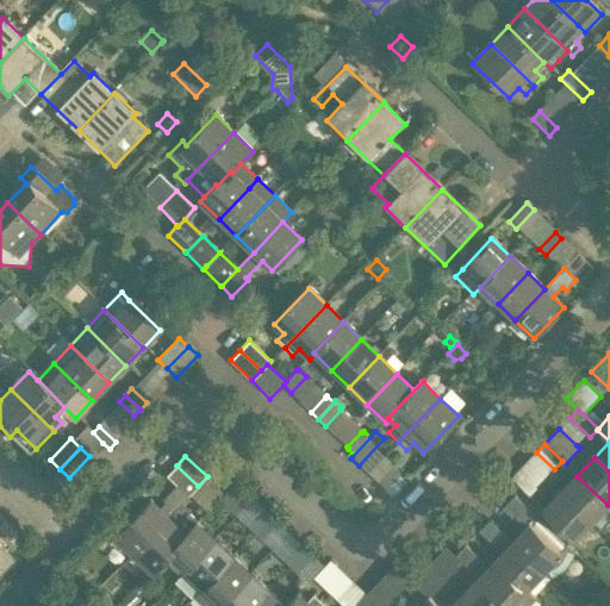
[(173,511),(180,505),(198,486),(176,466),(166,475),(176,486),(168,494),(172,498),(159,511),(149,503),(114,538),(134,555),(174,512),(173,511)]
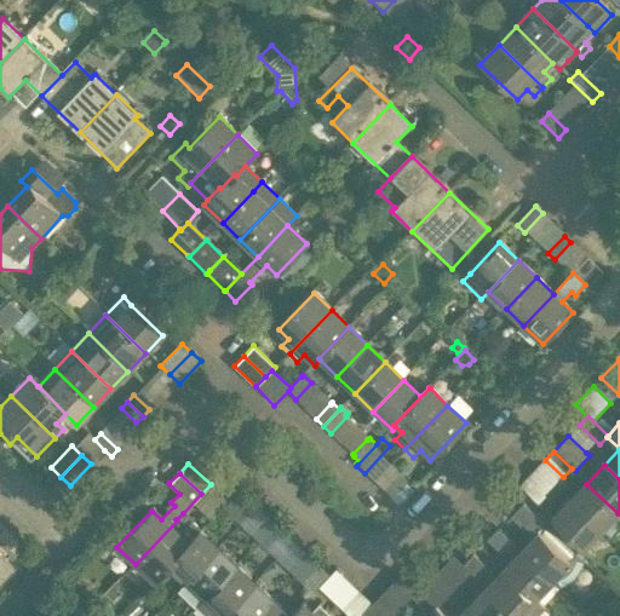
[(384,493),(391,500),(392,499),(399,505),(413,490),(407,484),(408,482),(401,475),(400,477),(399,476),(384,490),(385,491),(384,493)]
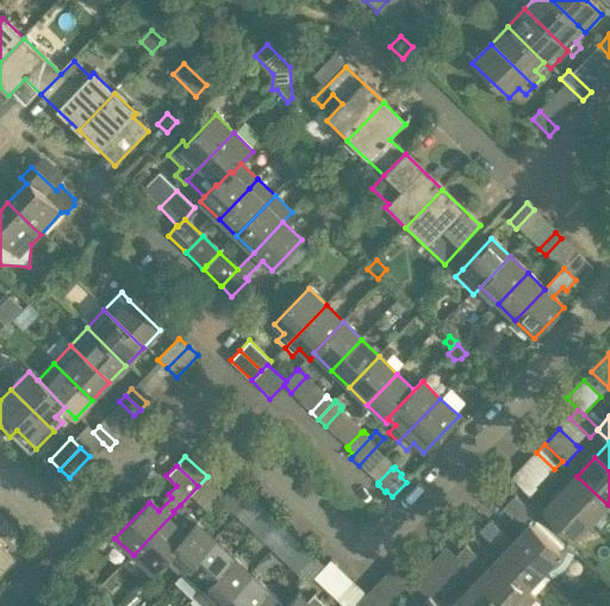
[(536,488),(518,472),(510,480),(529,498),(537,489),(536,488)]
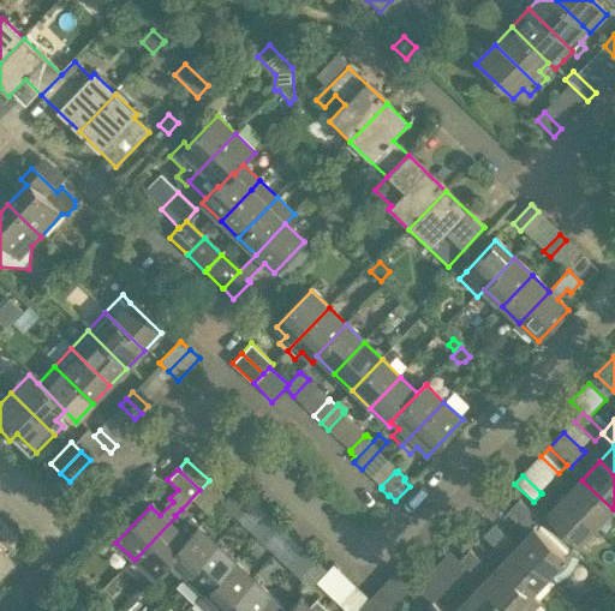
[(613,509),(581,480),(566,497),(596,527),(597,526),(613,509)]
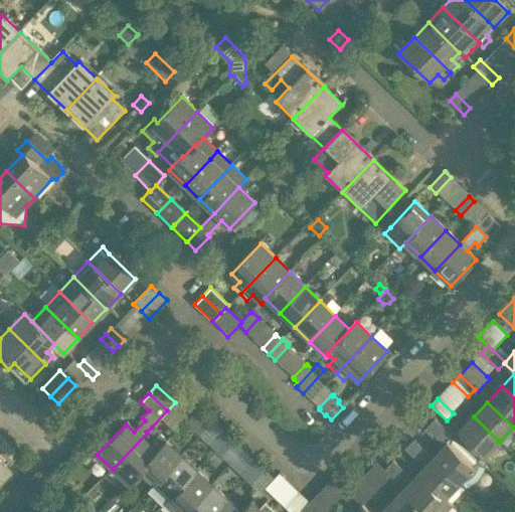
[(185,423),(192,431),(206,415),(199,408),(185,423)]
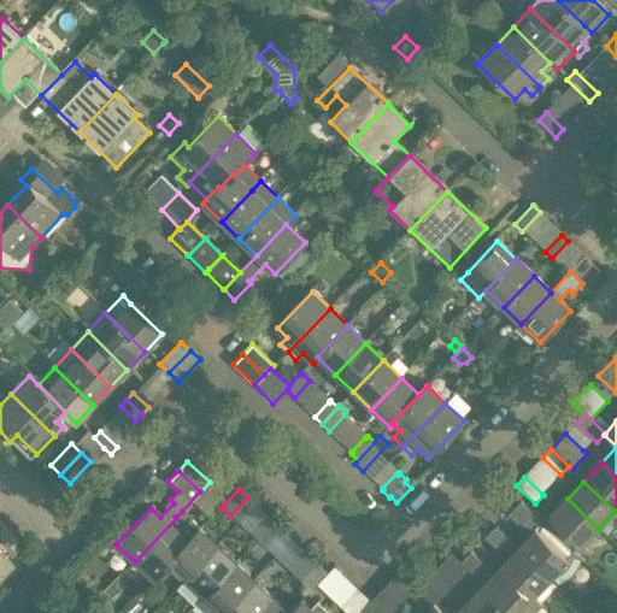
[(580,547),(598,529),(568,499),(550,518),(580,547)]
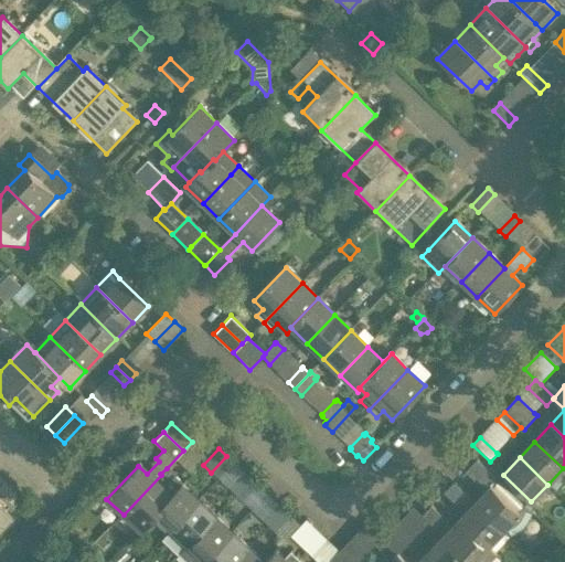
[(475,504),(473,505),(502,532),(510,540),(513,538),(519,534),(520,533),(524,529),(528,526),(529,523),(531,518),(532,516),(524,508),(518,515),(491,488),(498,483),(476,460),(465,473),(486,492),(475,504)]
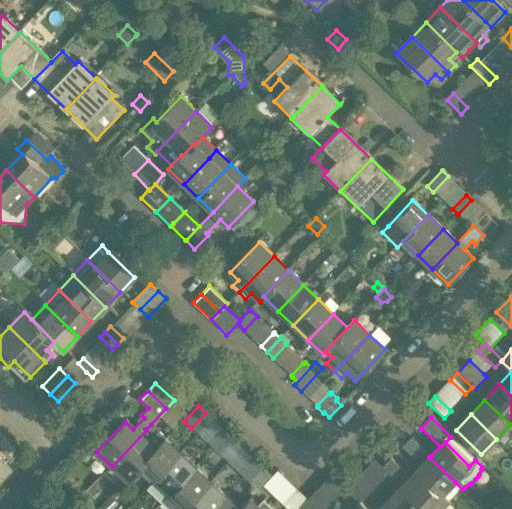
[(166,438),(158,431),(151,424),(145,429),(146,430),(112,466),(127,481),(140,467),(155,450),(154,450),(164,440),(166,438)]
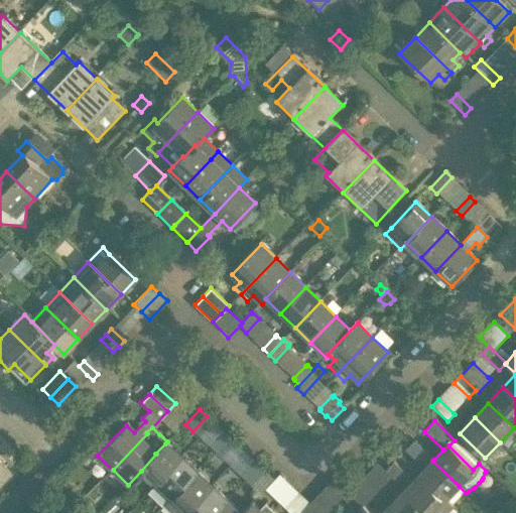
[(210,447),(215,453),(230,438),(224,432),(210,447)]
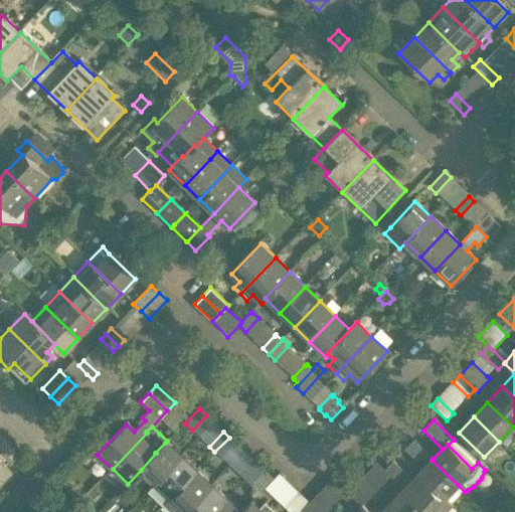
[(235,443),(229,438),(214,452),(221,458),(235,443)]
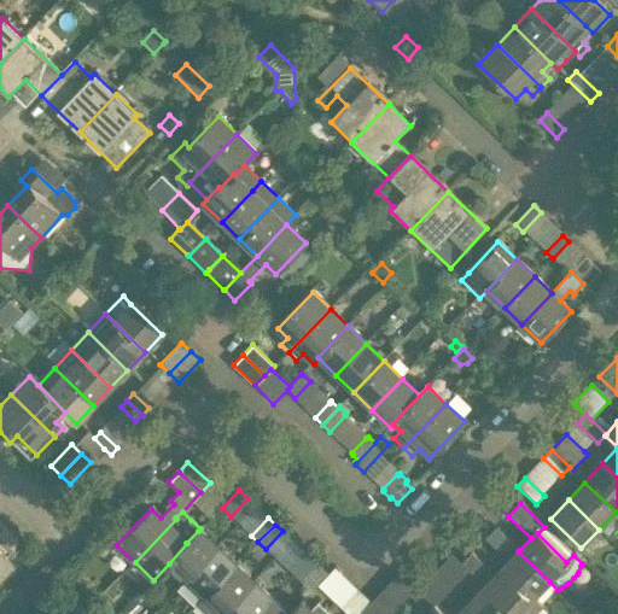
[(501,569),(532,600),(549,582),(518,551),(519,550),(495,527),(485,537),(499,550),(501,547),(513,557),(501,569)]
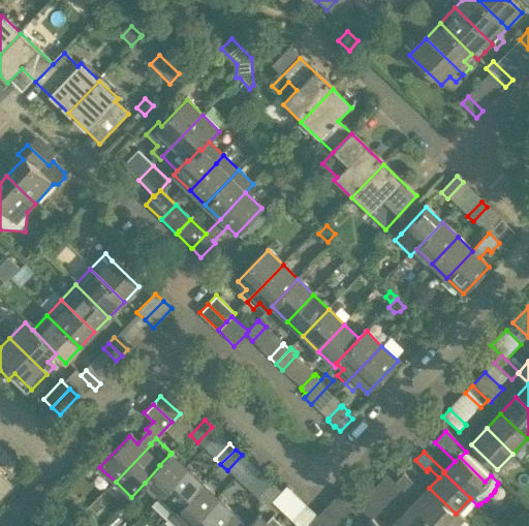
[(160,497),(186,470),(169,455),(159,465),(160,465),(145,483),(160,497)]
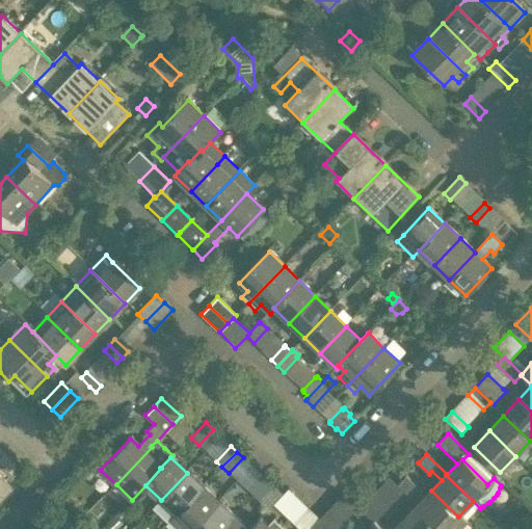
[(177,514),(203,487),(187,473),(161,500),(153,509),(167,523),(177,514)]
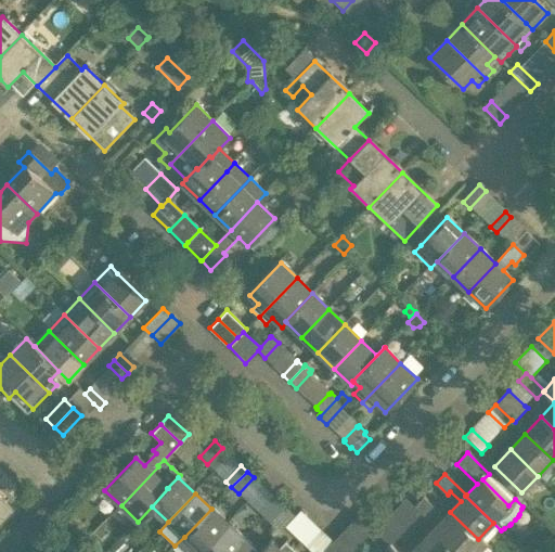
[(258,513),(263,518),(280,502),(274,497),(258,513)]
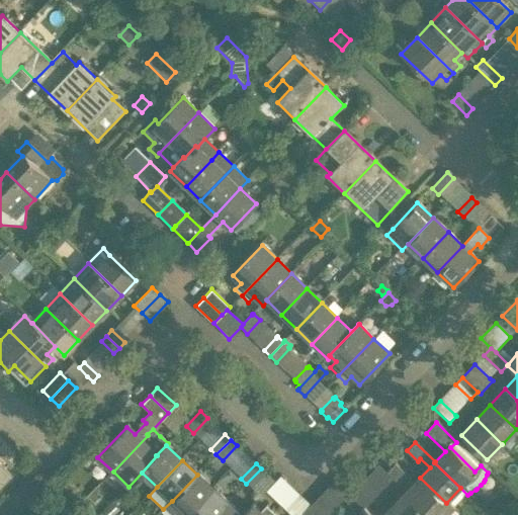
[(0,491),(13,478),(0,464),(0,491)]
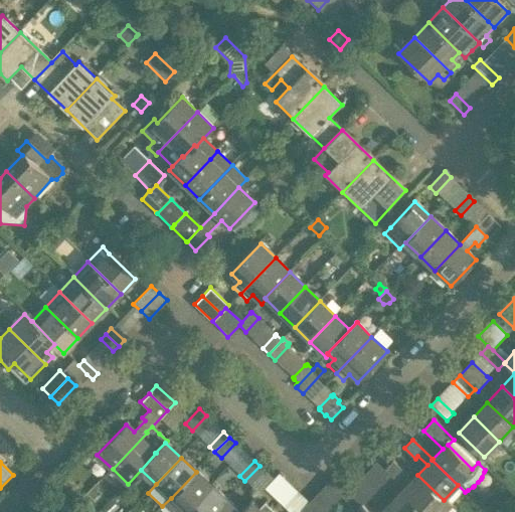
[(444,500),(417,475),(409,483),(407,476),(392,462),(384,470),(376,463),(403,489),(426,511),(447,511),(452,507),(444,500)]
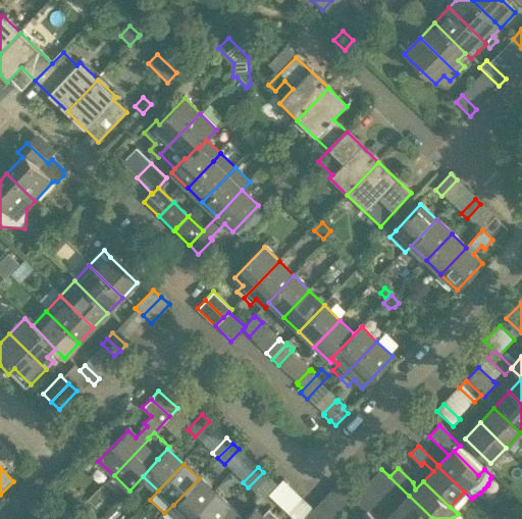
[(268,477),(263,472),(248,487),(254,492),(268,477)]
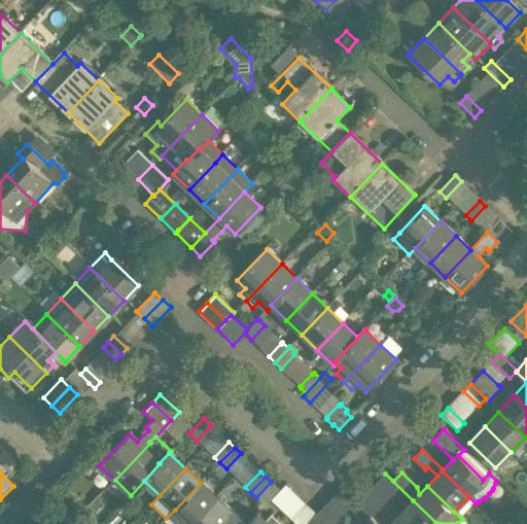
[(191,523),(216,497),(201,483),(175,510),(167,519),(172,523),(191,523)]
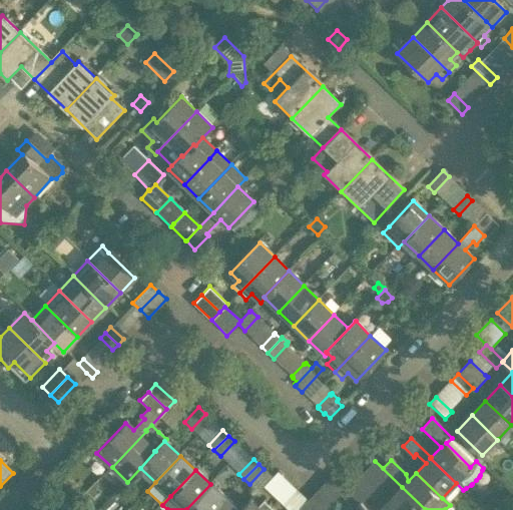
[(362,478),(375,490),(381,484),(368,471),(362,478)]
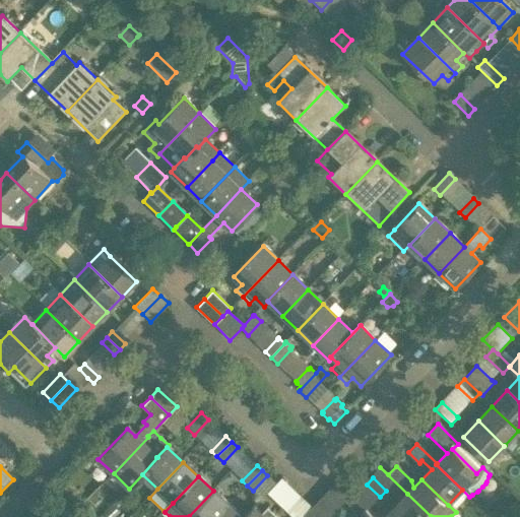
[(280,480),(268,493),(274,499),(286,487),(280,480)]
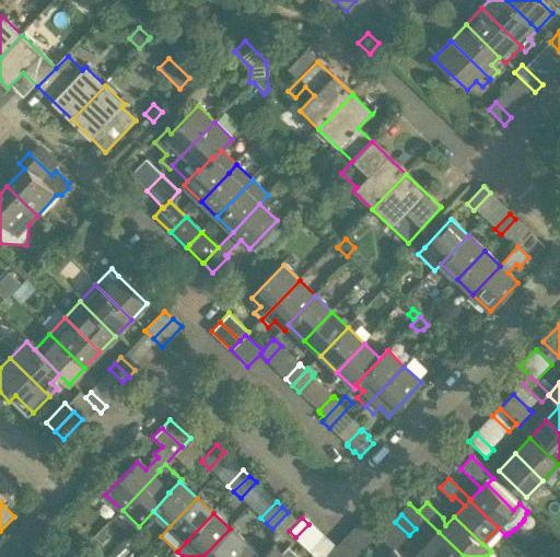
[(376,547),(383,542),(377,535),(363,521),(357,528),(376,547)]
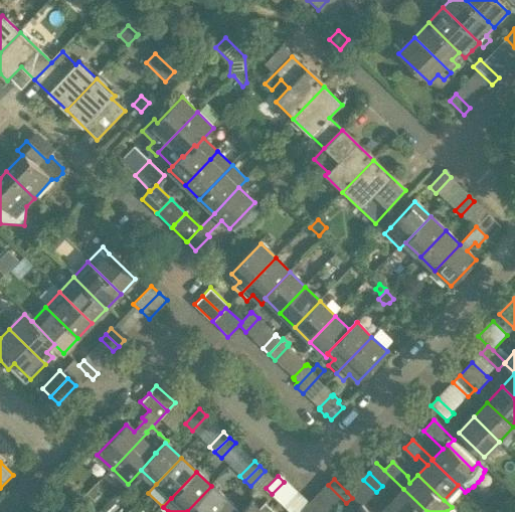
[(357,485),(370,498),(376,492),(363,480),(357,485)]
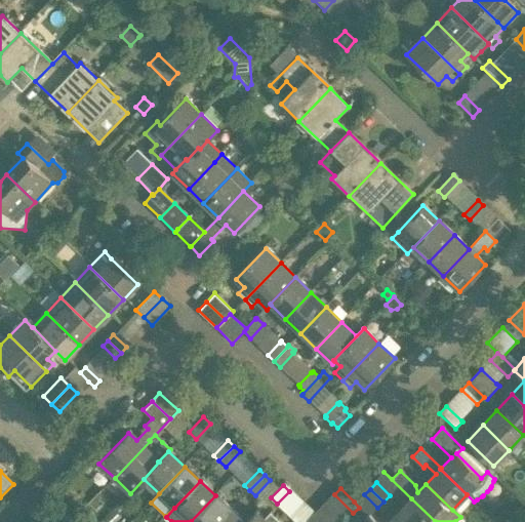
[(218,521),(230,510),(215,495),(191,521),(218,521)]
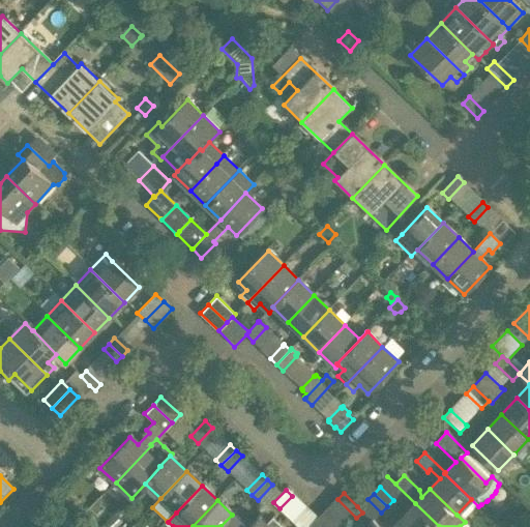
[(439,526),(415,503),(401,520),(408,526),(439,526)]
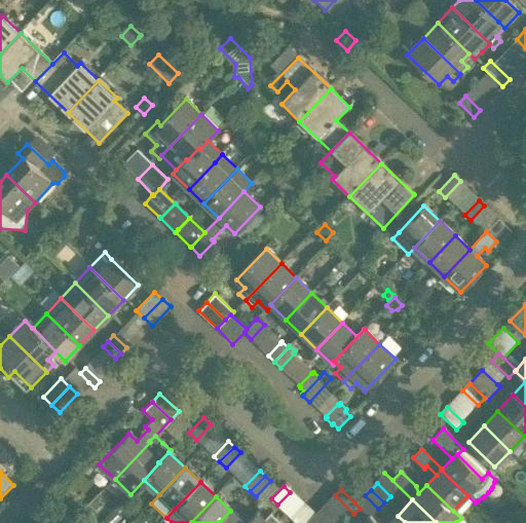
[(242,522),(230,511),(219,522),(242,522)]
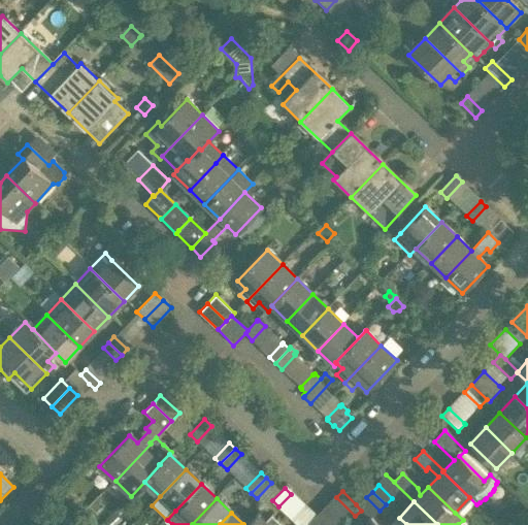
[(309,513),(298,524),(310,524),(312,522),(316,519),(309,513)]
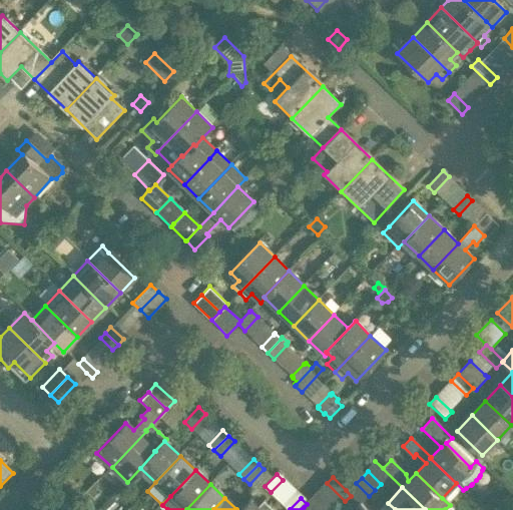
[(271,509),(264,503),(258,509),(248,501),(240,509),(271,509)]
